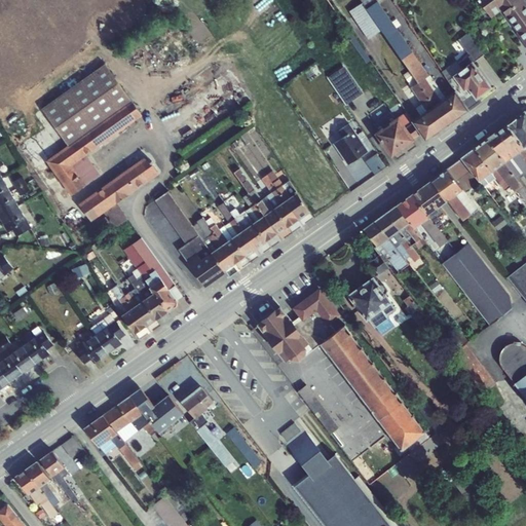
[(427,110),(446,97),(428,70),(426,71),(378,0),(361,0),(363,2),(349,10),(368,39),(382,30),(410,70),(403,75),(427,110)]
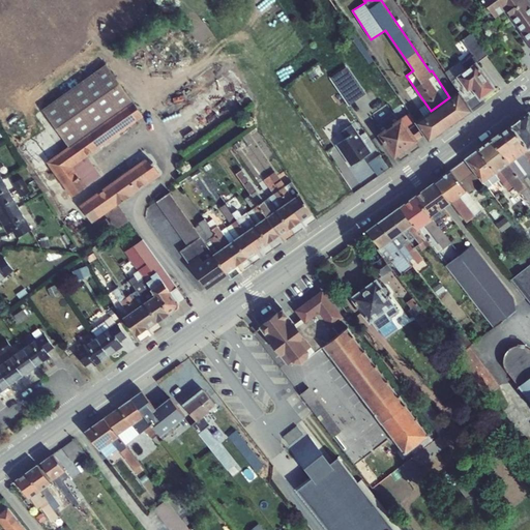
[(505,9),(529,46),(529,2),(528,0),(481,0),(495,18),(505,9)]
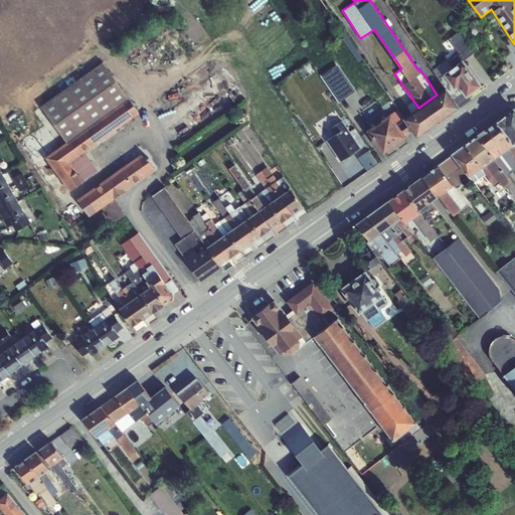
[(343,31),(340,33),(359,61),(363,58),(343,31)]
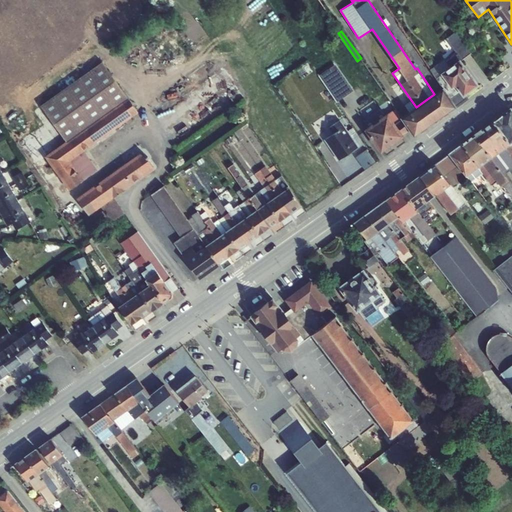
[(446,38),(457,54),(446,61),(444,59),(430,70),(443,88),(456,106),(457,107),(468,99),(465,94),(463,96),(455,85),(452,87),(441,73),(460,60),(471,52),(456,32),(446,38)]
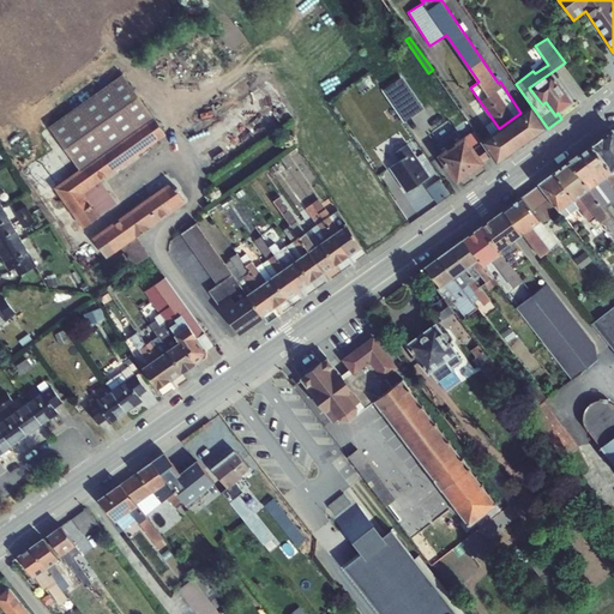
[(558,113),(573,102),(552,72),(529,88),(542,104),(546,102),(555,115),(558,113)]
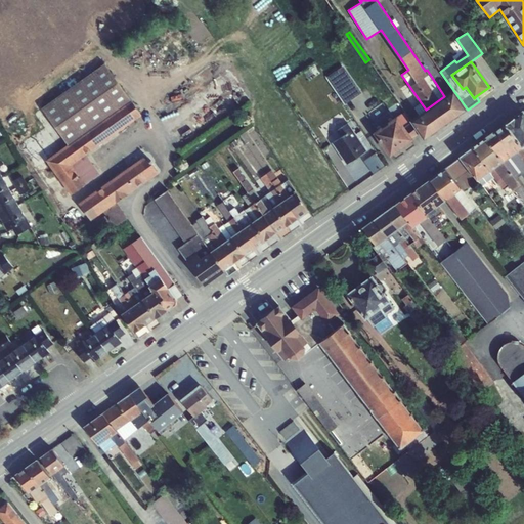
[(42,108),(69,145),(47,160),(72,194),(86,183),(100,173),(87,154),(141,115),(131,100),(105,63),(42,108)]
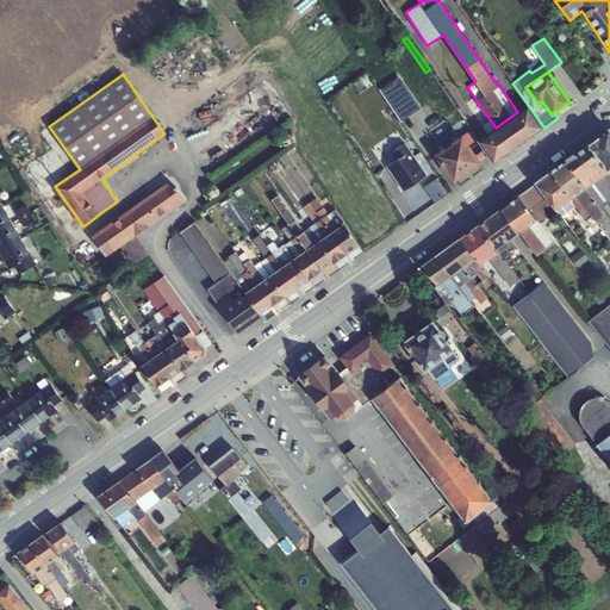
[(402,120),(421,107),(399,76),(379,89),(402,120)]
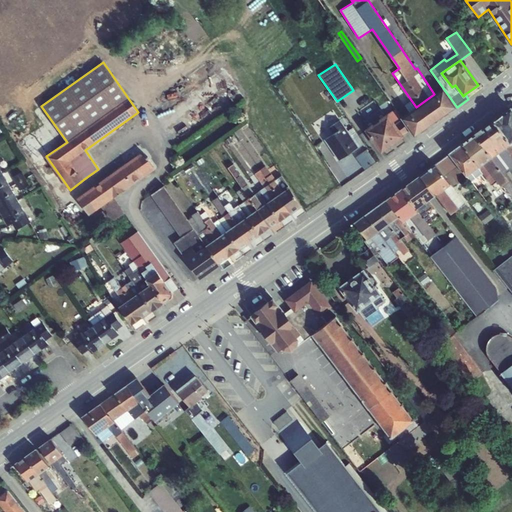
[(411,130),(415,136),(456,106),(443,88),(434,94),(416,107),(403,116),(402,117),(411,130)]
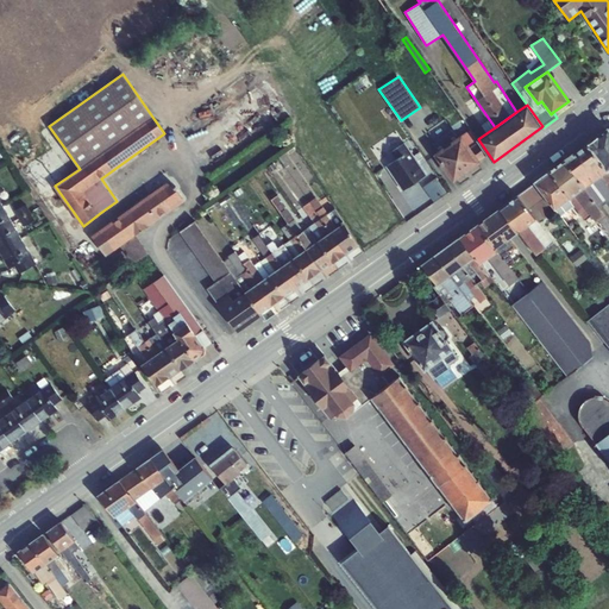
[(481,162),(489,155),(478,139),(479,138),(473,129),(462,135),(481,162)]
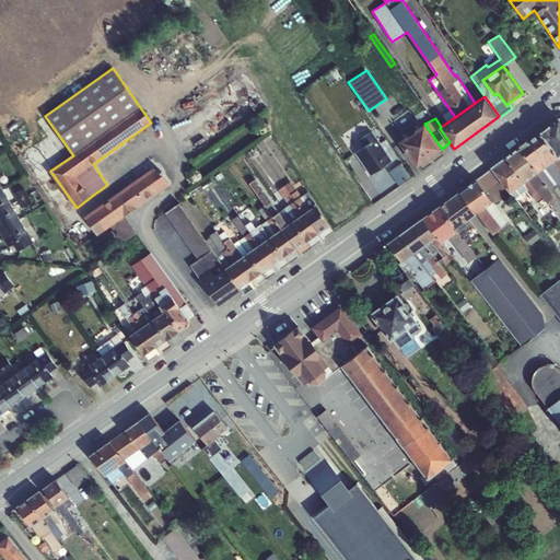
[(559,119),(559,118),(550,125),(549,124),(539,131),(558,158),(559,155),(559,119)]
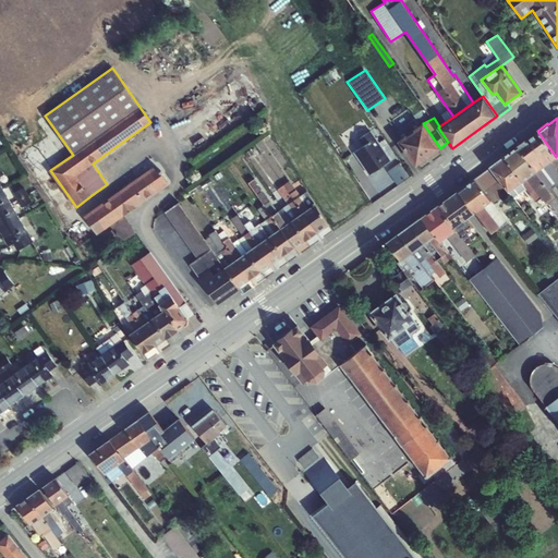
[(413,119),(396,132),(401,138),(419,125),(413,119)]
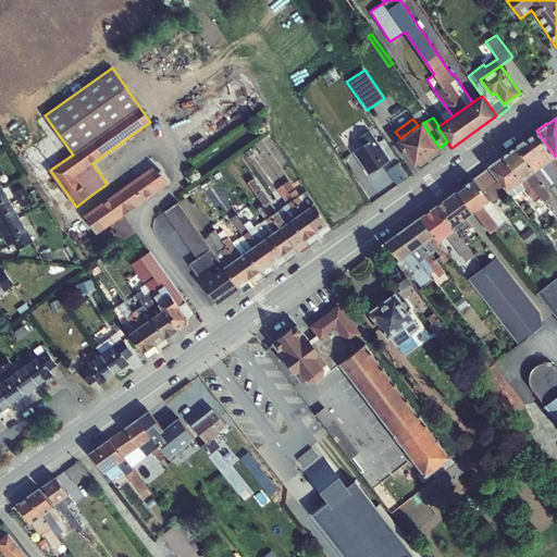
[(397,140),(415,165),(440,148),(422,123),(418,125),(400,138),(397,140)]
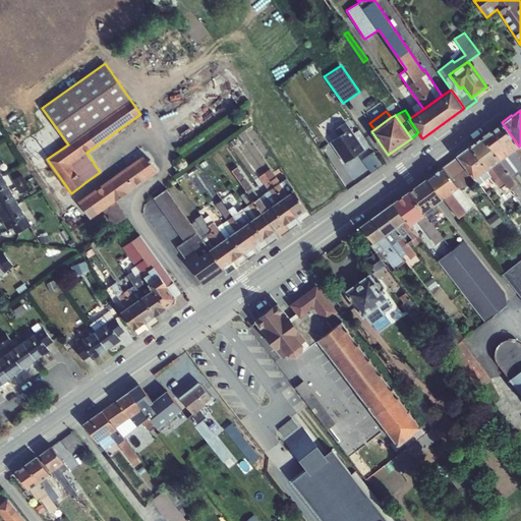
[(339,135),(331,141),(345,163),(364,150),(346,122),(335,129),(339,135)]
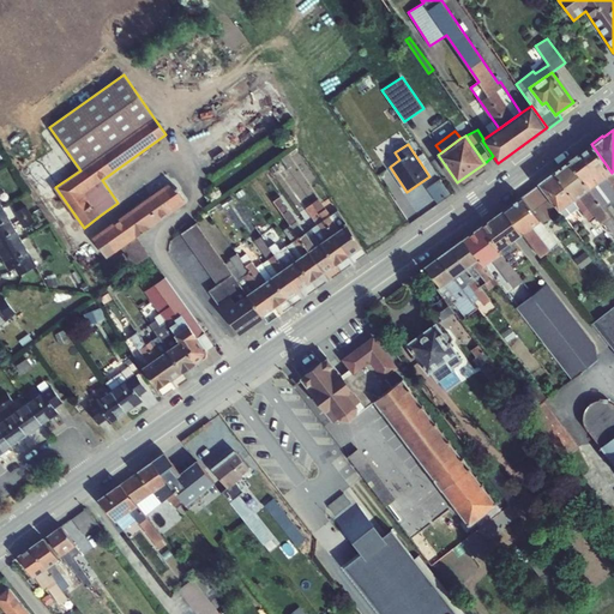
[(612,173),(591,144),(587,148),(570,160),(589,187),(590,188),(612,173)]
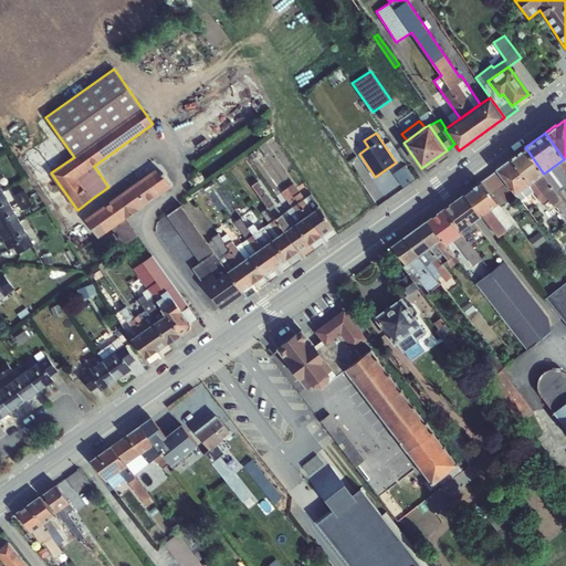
[(259,146),(265,155),(271,152),(264,143),(259,146)]
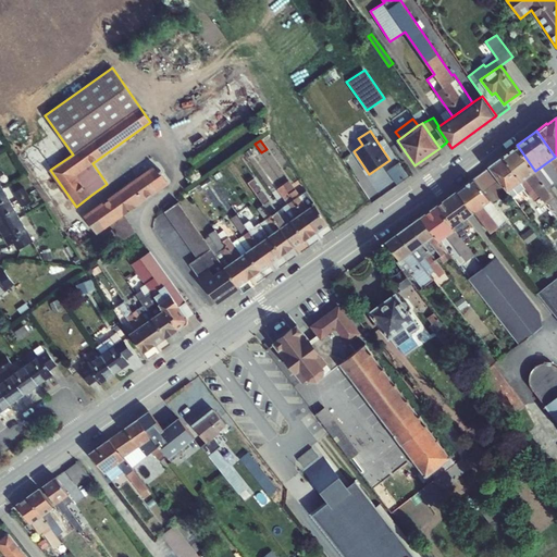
[(534,170),(517,145),(503,156),(521,181),(534,170)]
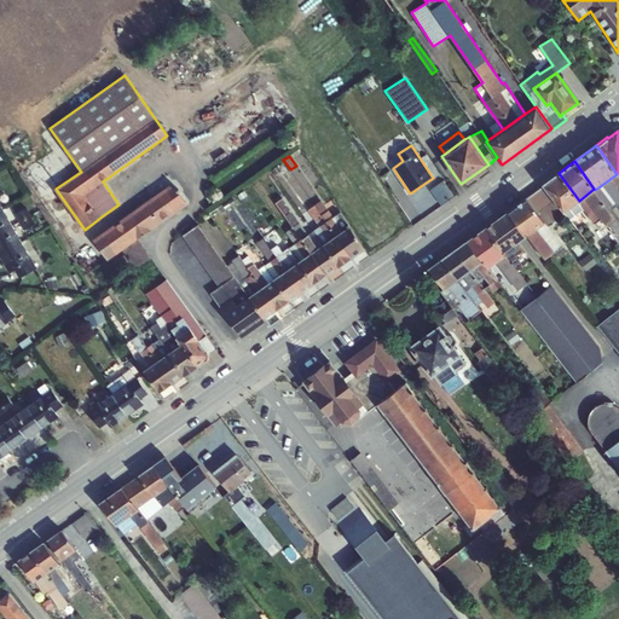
[(579,201),(559,173),(543,185),(543,186),(563,212),(578,202),(579,201)]
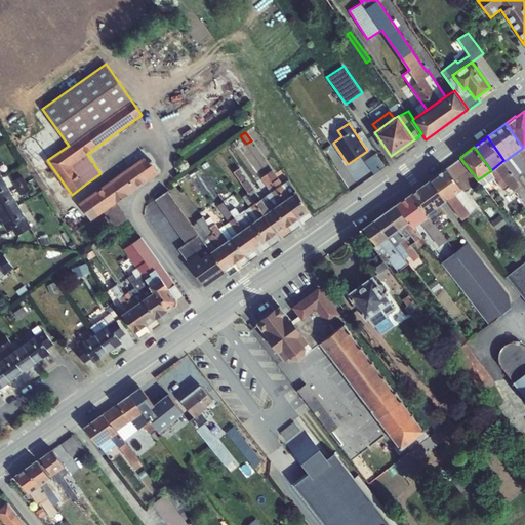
[(524,149),(523,148),(505,161),(521,185),(524,189),(524,149)]
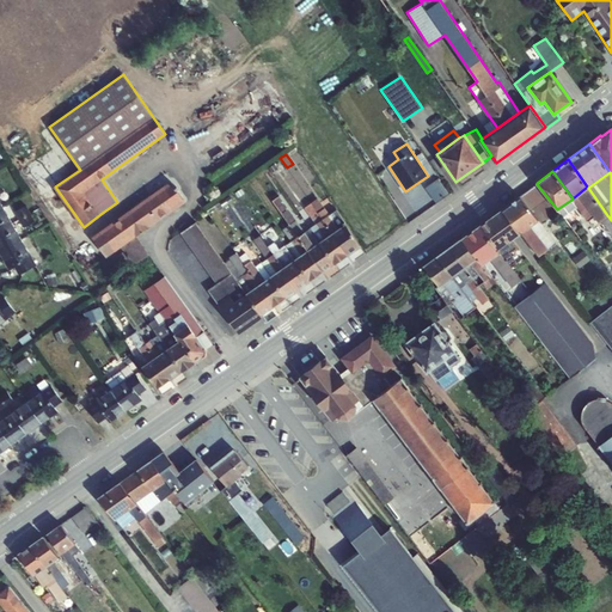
[(91,238),(106,256),(121,246),(136,234),(184,201),(170,182),(91,238)]
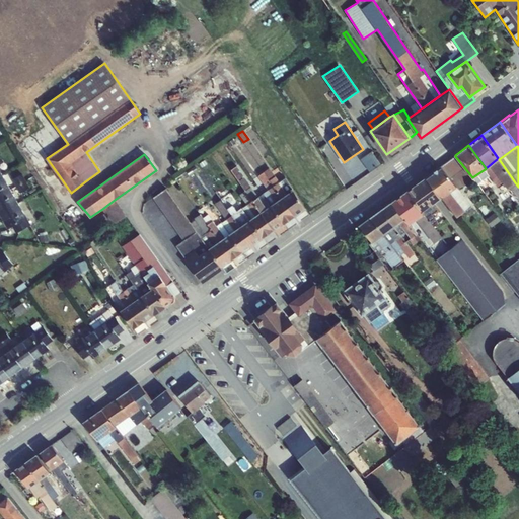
[(458,189),(472,177),(455,156),(441,167),(456,187),(458,189)]
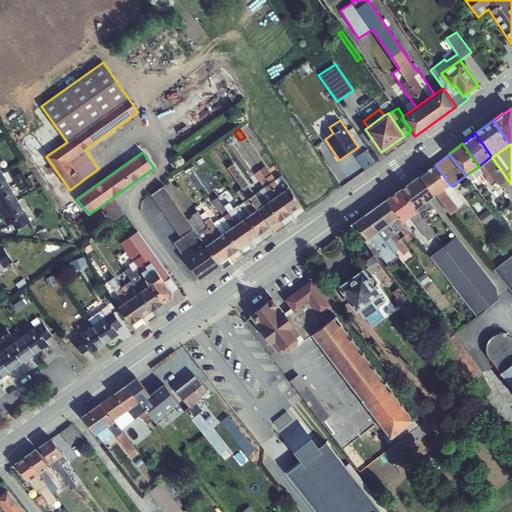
[(478,167),(482,172),(492,185),(497,181),(501,185),(502,184),(511,196),(511,184),(508,180),(492,157),(491,156),(479,166),(478,167)]
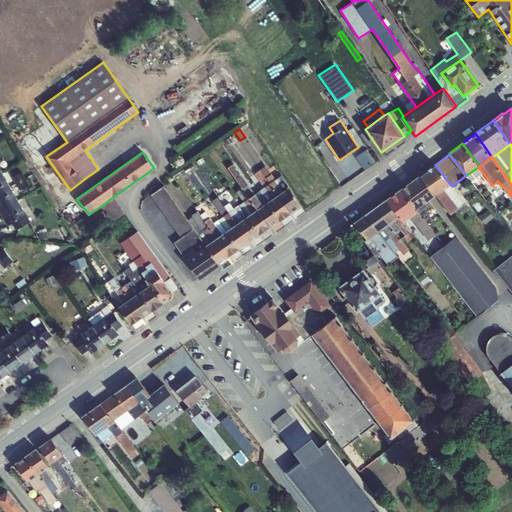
[(183,169),(186,174),(195,168),(192,164),(191,165),(190,164),(183,169)]
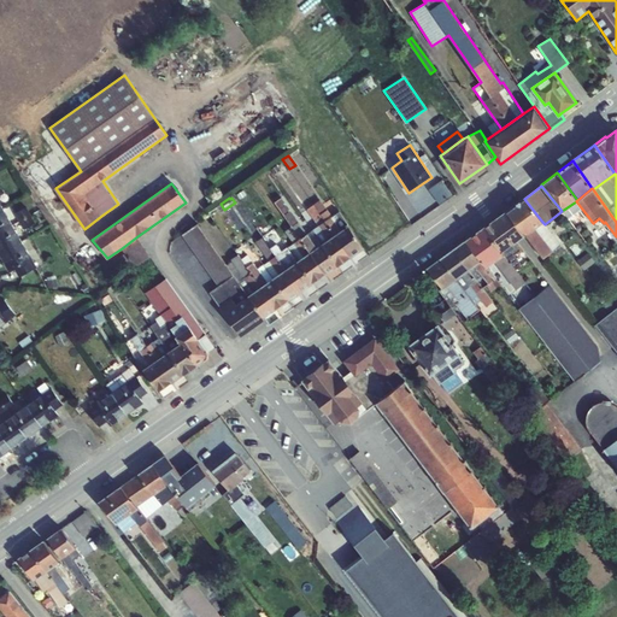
[(323,244),(324,242),(313,229),(309,233),(281,198),(275,203),(291,227),(300,239),(310,253),(311,252),(323,244)]
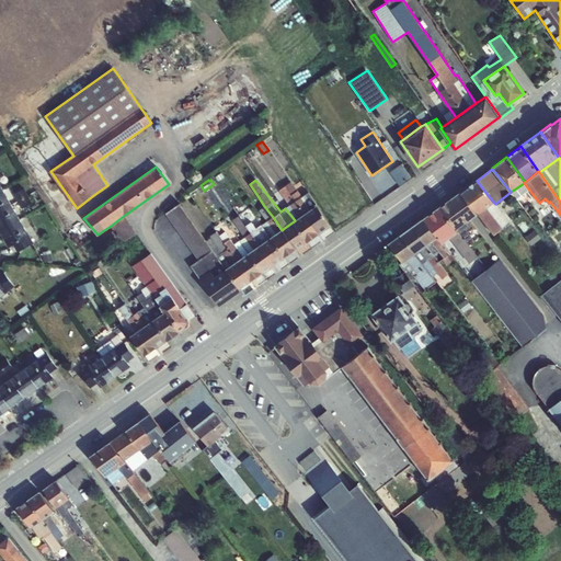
[(306,213),(317,205),(308,192),(301,196),(292,181),(285,185),(295,202),(305,214),(306,213)]
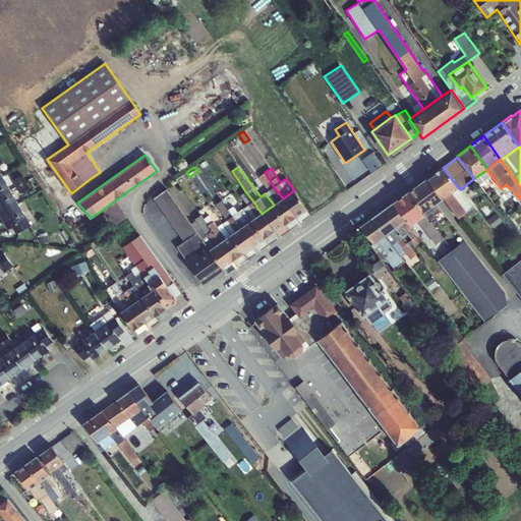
[(427,178),(444,197),(458,187),(443,168),(427,178)]
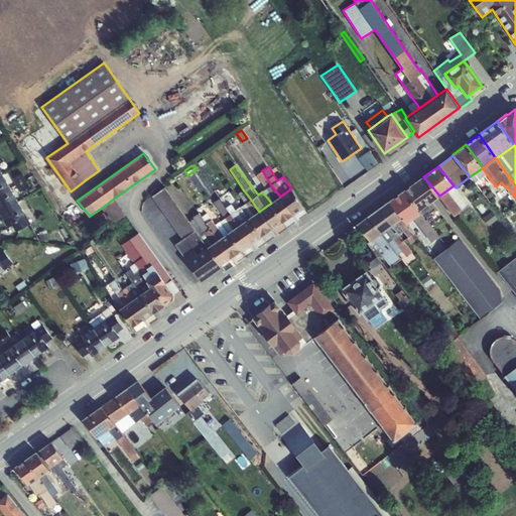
[(482,168),(470,176),(475,182),(486,173),(482,168)]
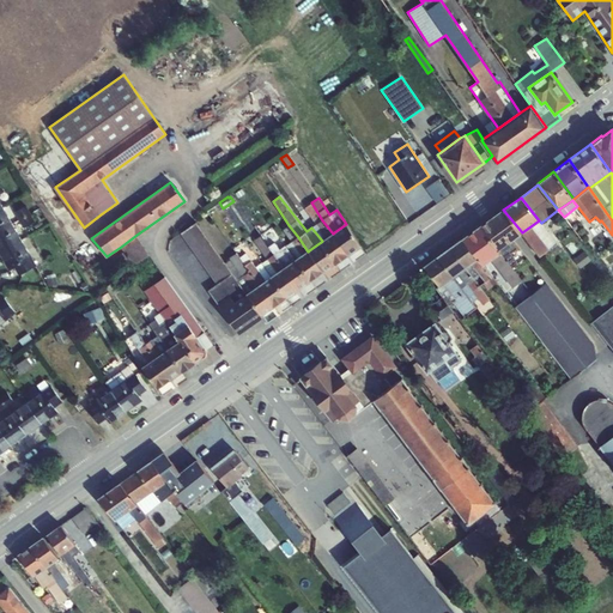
[(223,208),(219,202),(206,211),(211,217),(223,208)]
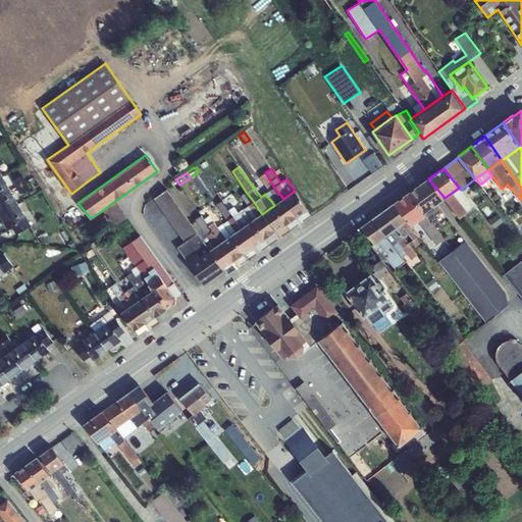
[(274,205),(283,199),(274,188),(265,172),(259,177),(269,191),(265,194),(274,205)]
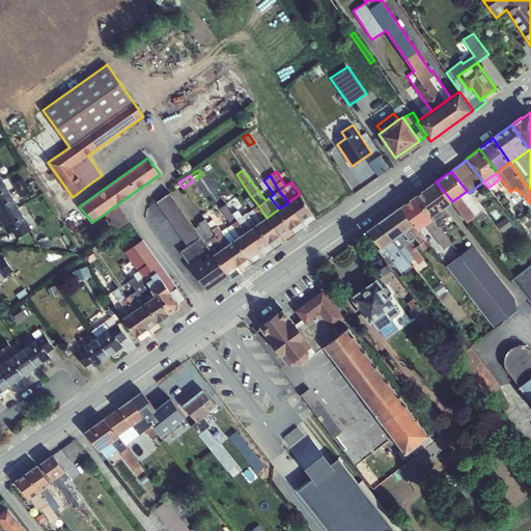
[(3,178),(0,179),(0,198),(11,192),(3,178)]
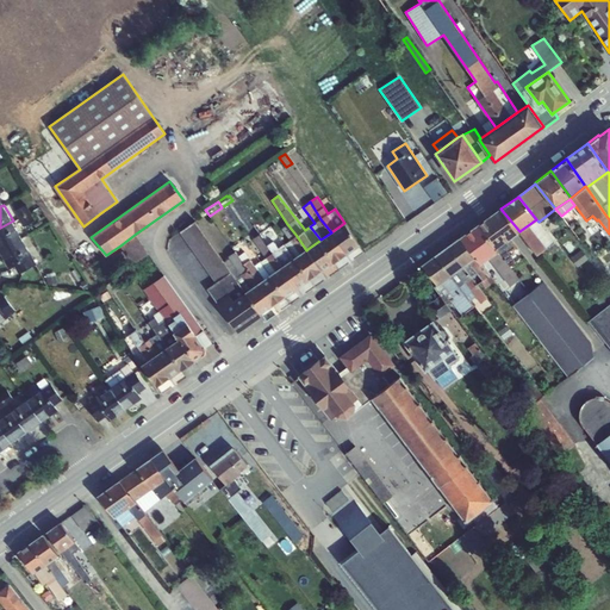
[(19,218),(30,212),(26,205),(14,210),(19,218)]
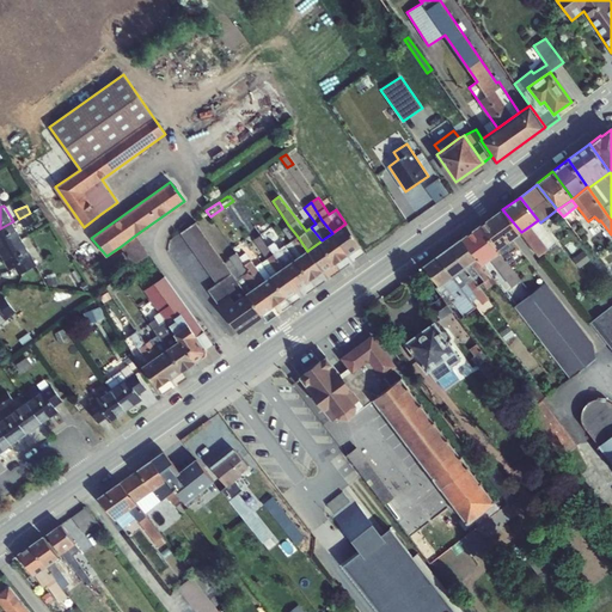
[(26,227),(29,231),(47,220),(40,207),(36,210),(41,219),(26,227)]
